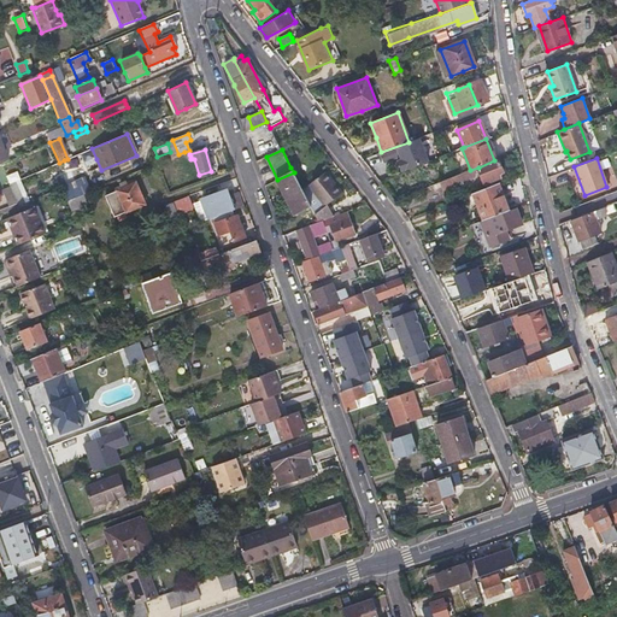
[(479,169),(479,168),(470,170),(440,182),(445,195),(460,189),(457,181),(463,178),(463,180),(472,176),(471,175),(480,171),(485,184),(500,178),(499,174),(503,171),(499,162),(479,169)]
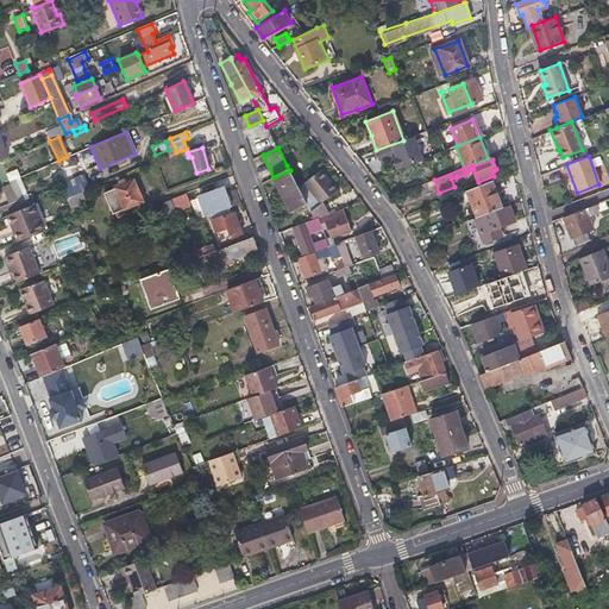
[(17,165),(5,169),(8,177),(19,173),(17,165)]
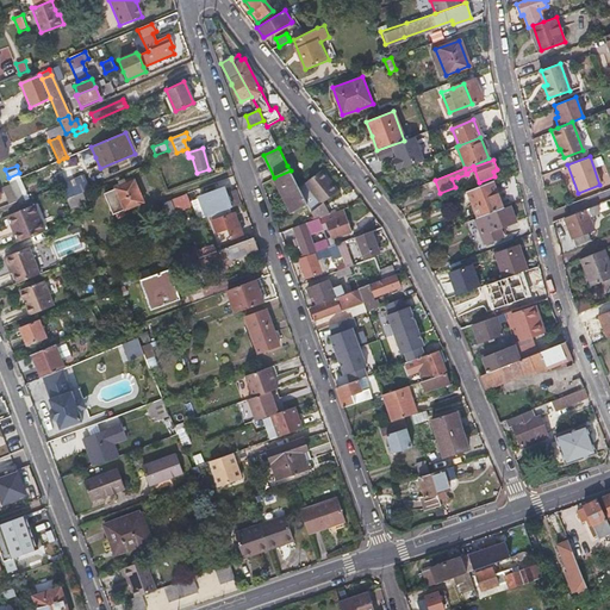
[(307,205),(315,219),(318,218),(330,213),(324,201),(338,191),(322,169),(299,188),(307,205)]
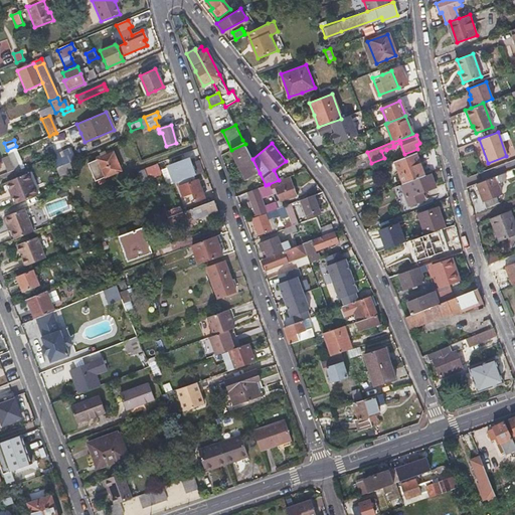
[(246,179),(260,173),(252,159),(245,144),(231,150),(246,179)]
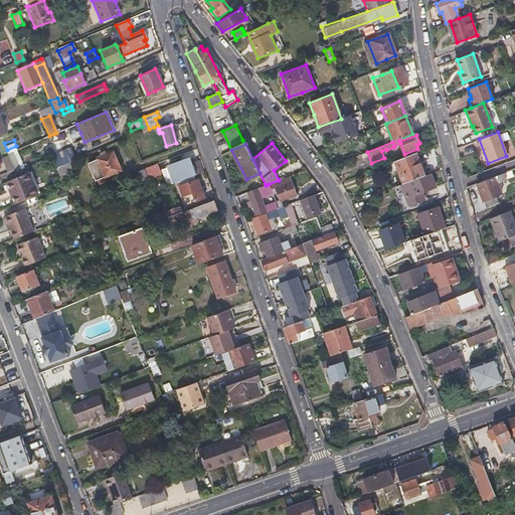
[(55,166),(68,160),(73,158),(68,147),(50,155),(55,166)]
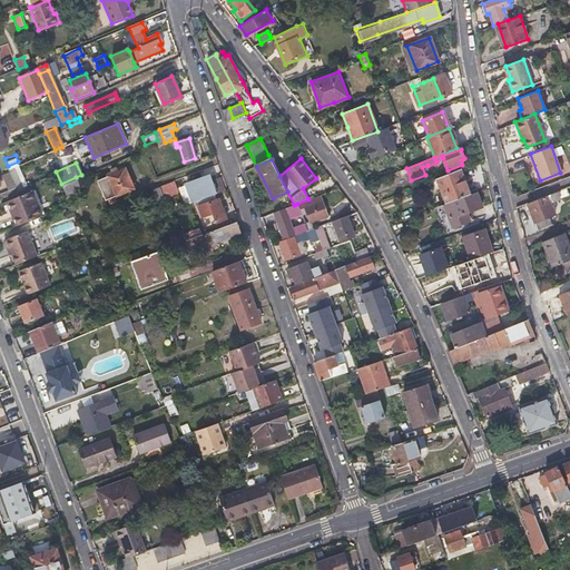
[(104,198),(117,193),(131,187),(124,167),(95,178),(104,198)]
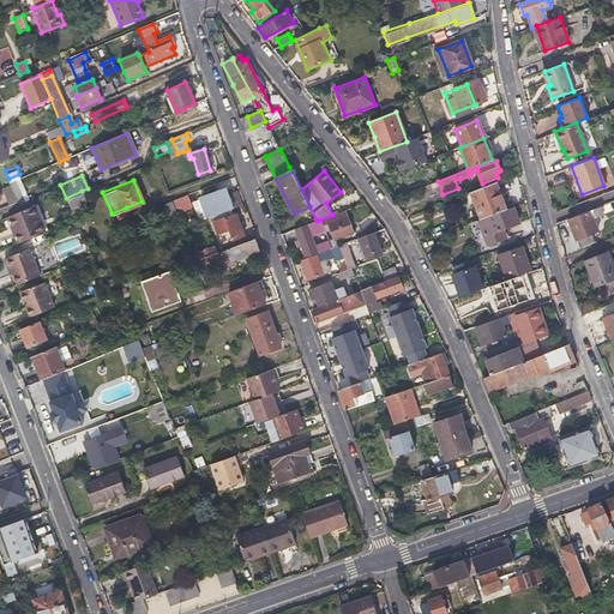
[(481,220),(506,210),(494,182),(470,192),(481,220)]
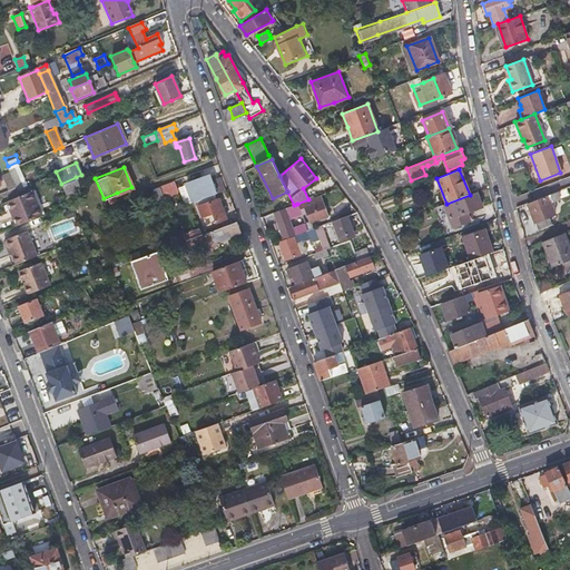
[(1,176),(8,190),(16,188),(8,173),(1,176)]
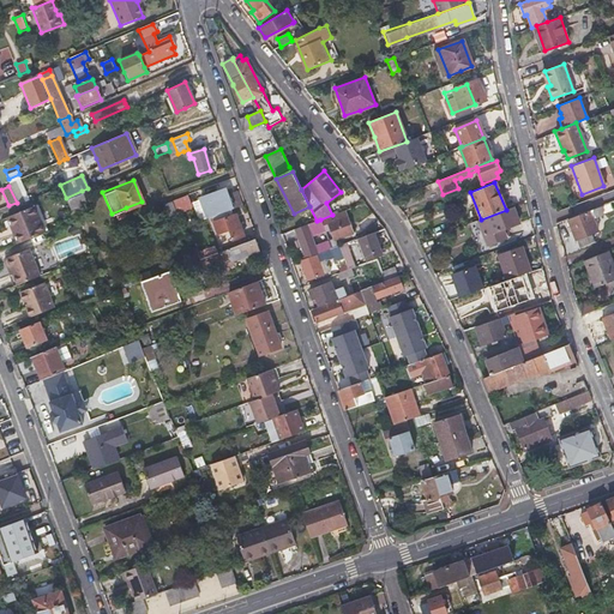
[(86,200),(82,191),(66,198),(70,206),(86,200)]
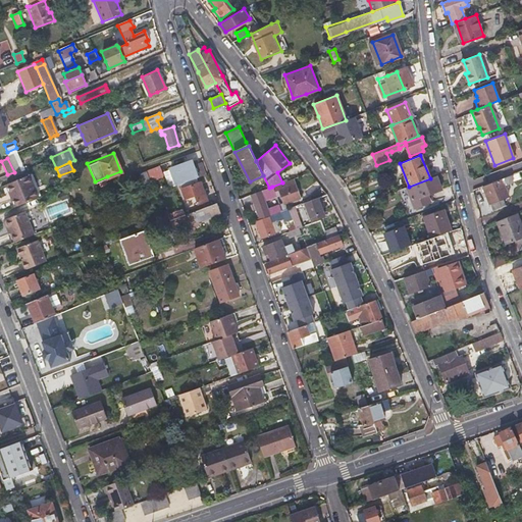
[(178,184),(197,177),(206,174),(203,166),(195,169),(193,165),(192,162),(172,168),(177,185),(178,184)]
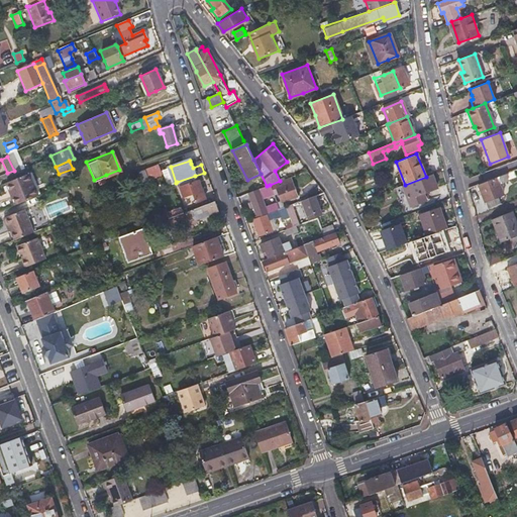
[(160,165),(139,169),(141,181),(163,177),(160,165)]
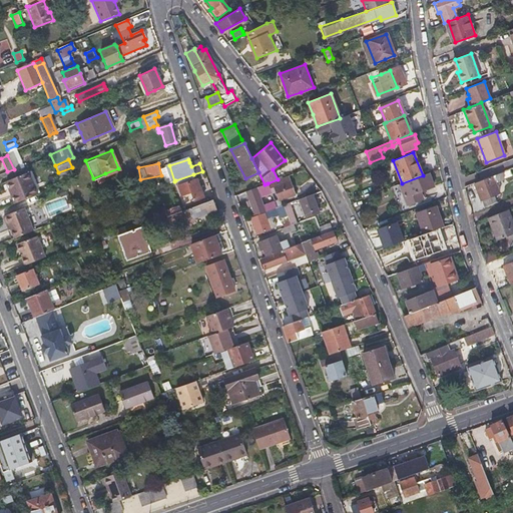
[(501,172),(503,179),(510,176),(507,169),(501,172)]
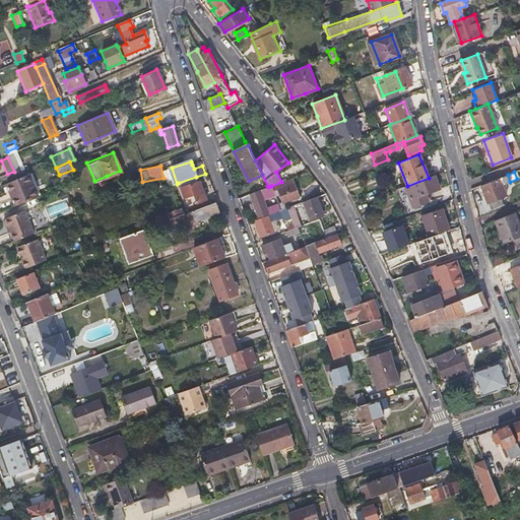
[(12,197),(14,202),(16,206),(19,205),(39,196),(28,175),(6,183),(11,194),(14,193),(16,196),(12,197)]
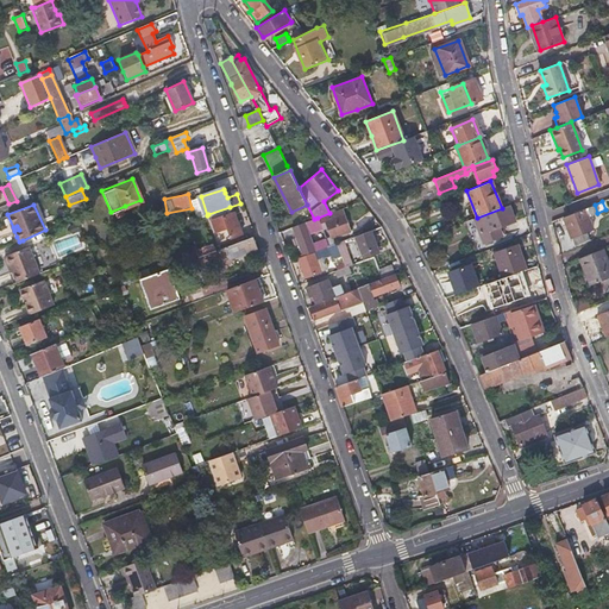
[(586,238),(586,236),(585,233),(591,231),(586,217),(597,213),(595,205),(562,218),(572,244),(586,238)]
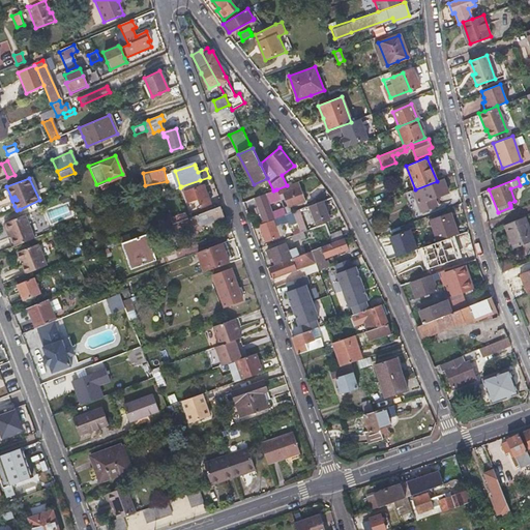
[(443,179),(437,181),(415,189),(409,193),(417,213),(437,206),(434,199),(448,194),(443,179)]
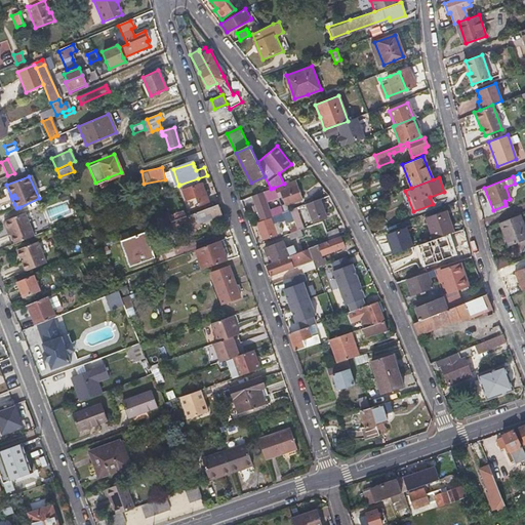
[(200,184),(198,178),(179,185),(186,200),(195,198),(197,205),(207,201),(201,184),(200,184)]
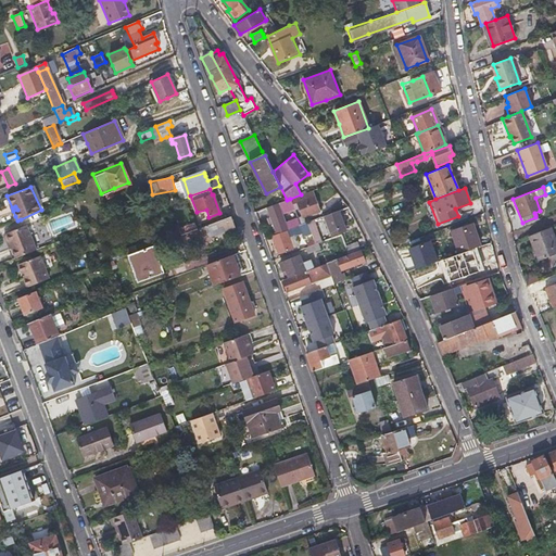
[(287,200),(276,204),(277,205),(267,210),(275,228),(285,225),(282,219),(279,210),(298,203),(303,216),(319,211),(312,191),(301,194),(290,199),(287,200)]
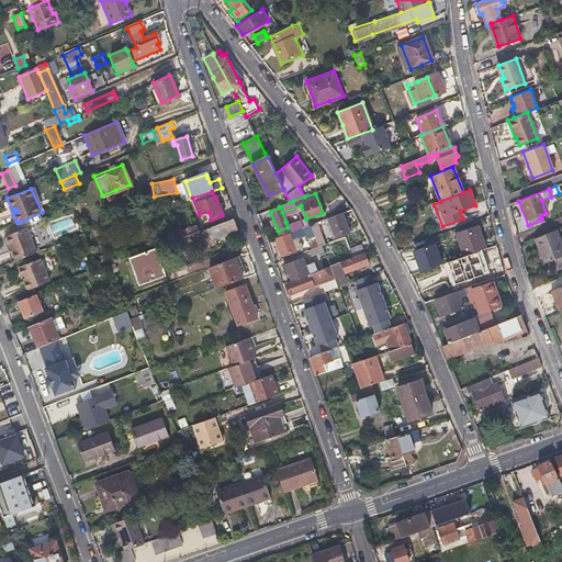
[(327,218),(332,228),(335,237),(349,233),(341,213),(327,218)]
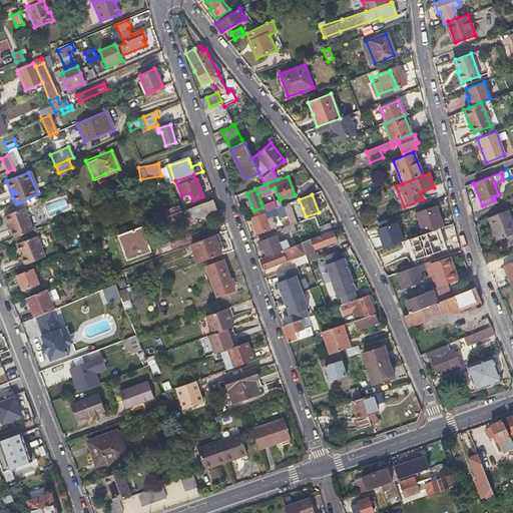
[(182,210),(184,215),(186,219),(215,209),(211,199),(182,210)]
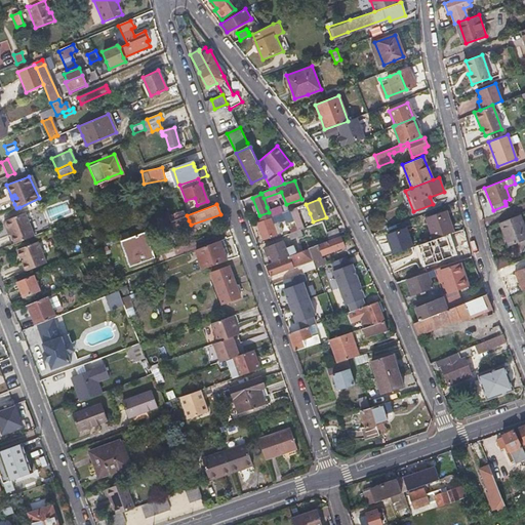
[(273,205),(267,207),(269,212),(271,217),(282,213),(279,207),(274,209),(273,205)]
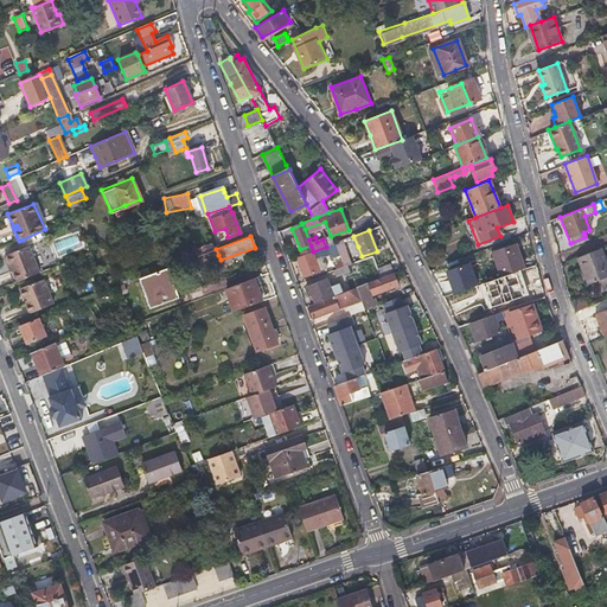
[(336,243),(340,256),(344,255),(343,250),(346,250),(343,241),(336,243)]
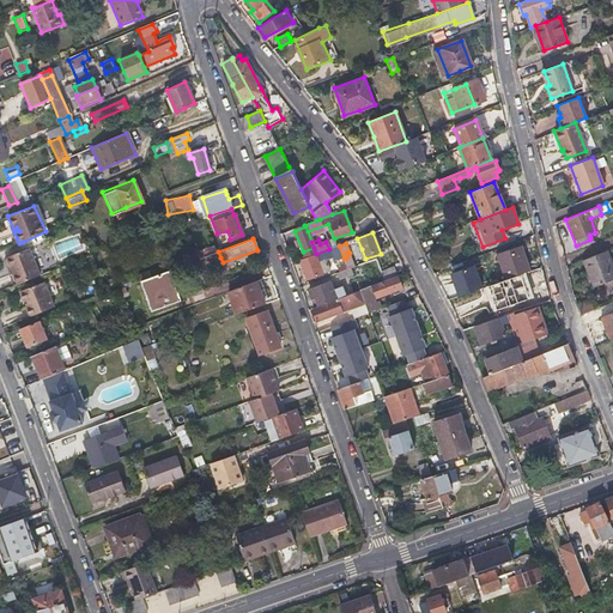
[(338,260),(344,259),(339,246),(332,248),(338,260)]
